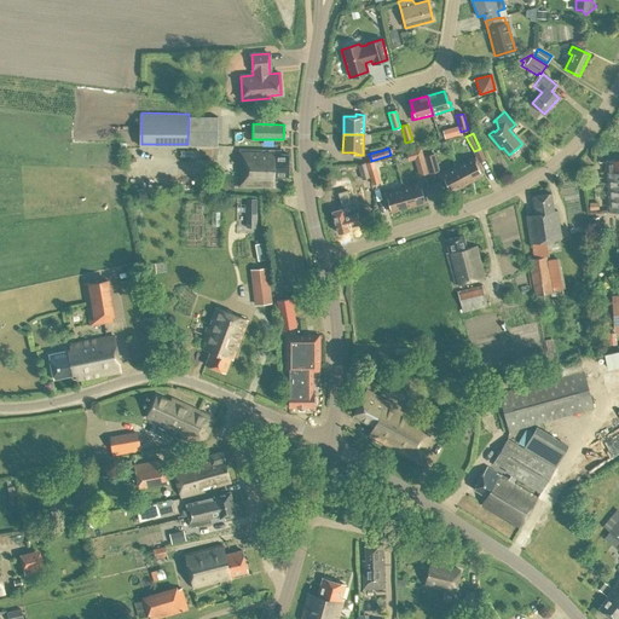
[(268,151),(239,150),(238,169),(242,169),(242,175),(238,175),(238,186),(273,186),(273,177),(288,177),(289,155),(281,155),(281,151),(273,151),(268,151)]
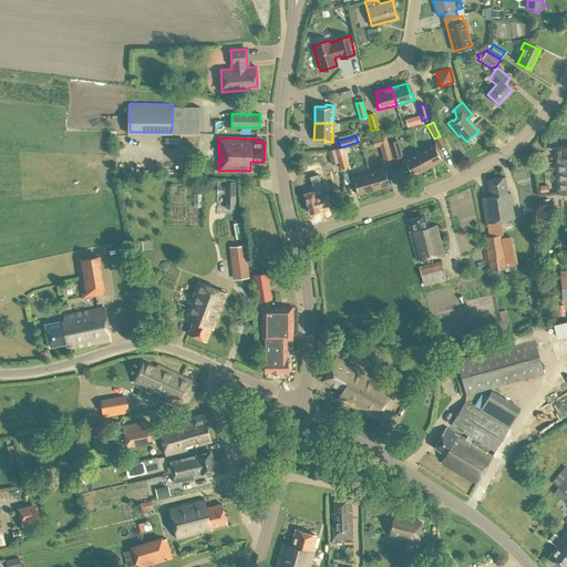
[(398,141),(388,143),(391,157),(392,160),(403,156),(398,141)]
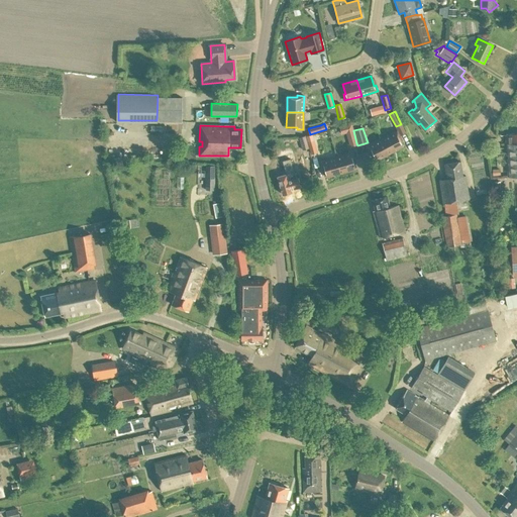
[(353,129),(347,131),(350,144),(356,143),(353,130),(353,129)]
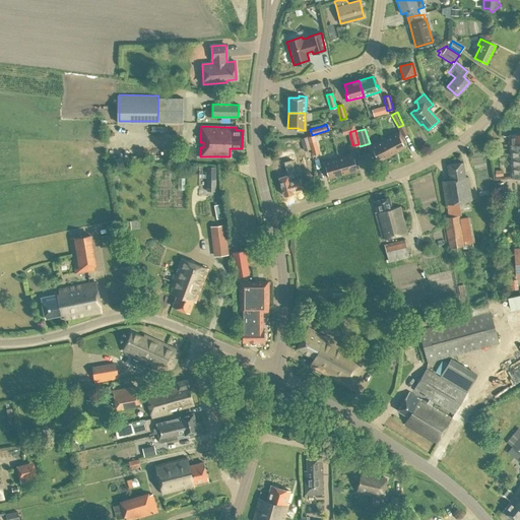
[(399,131),(384,139),(391,153),(405,147),(400,137),(402,137),(399,131)]
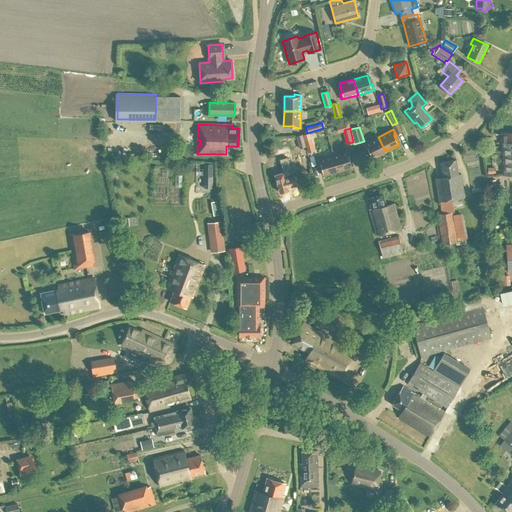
[(511,137),(511,132),(502,133),(502,134),(500,134),(502,175),(511,173),(511,137)]
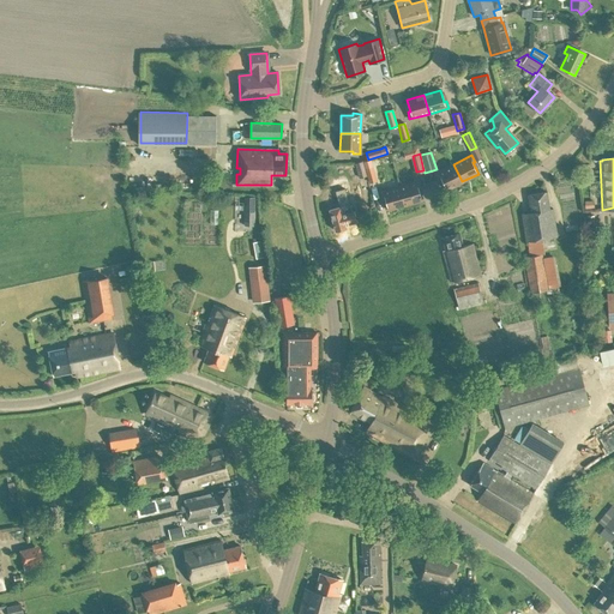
[(368,161),(363,162),(369,182),(377,181),(372,167),(371,167),(368,161)]
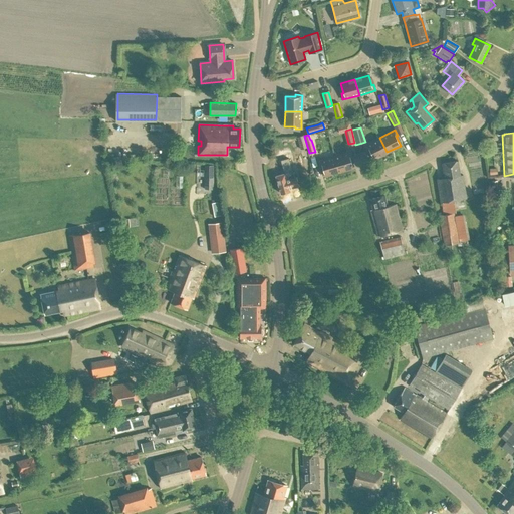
[(303,136),(297,137),(300,149),(306,147),(303,136)]
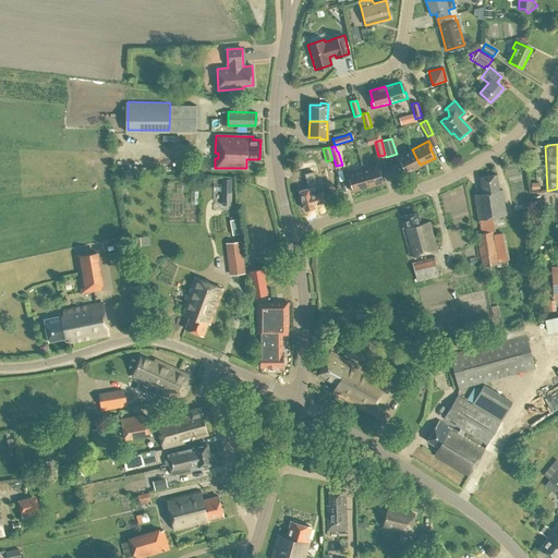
[(420,165),(412,149),(396,157),(399,164),(401,162),(405,172),(420,165)]
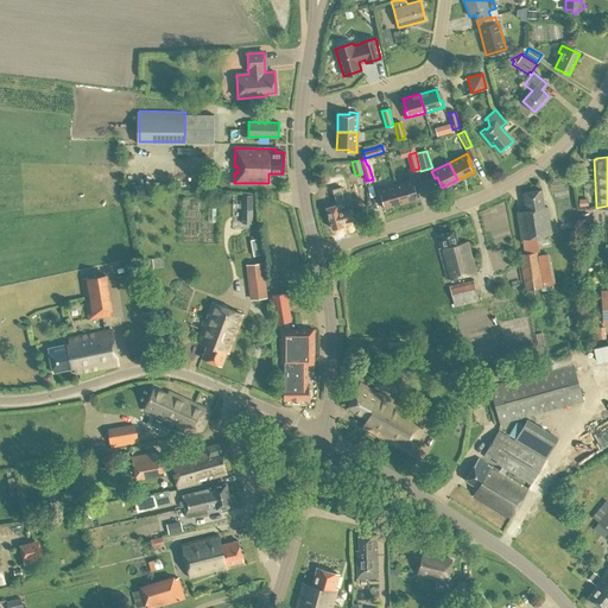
[(415,178),(396,184),(400,203),(418,198),(415,187),(417,185),(415,178)]
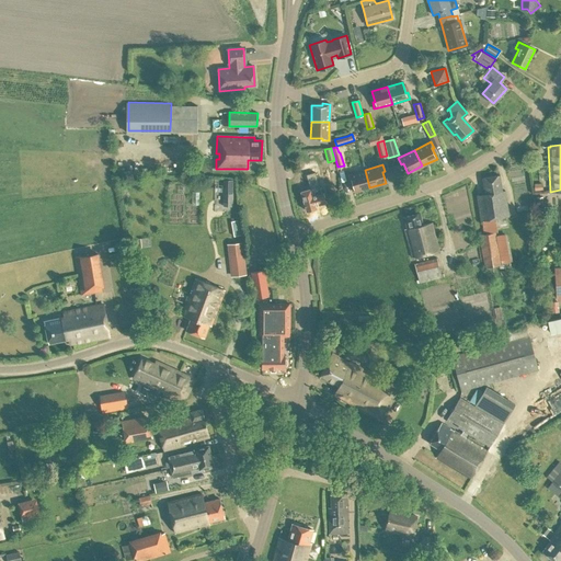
[(316,167),(305,170),(306,175),(307,175),(310,189),(300,192),(306,210),(316,208),(315,205),(325,202),(323,193),(321,193),(315,172),(318,172),(316,167)]
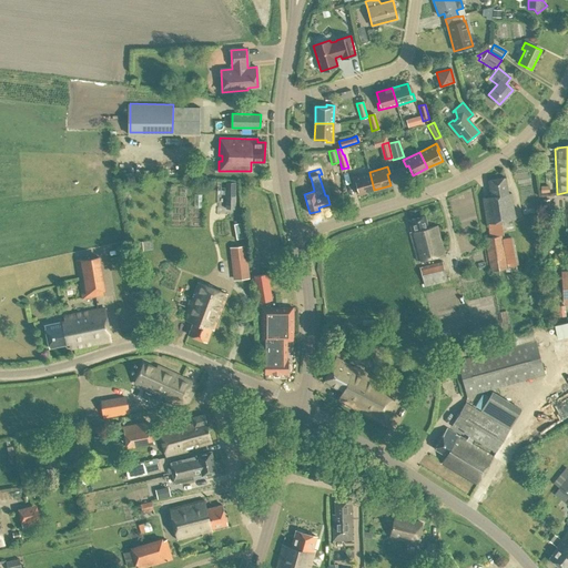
[(369,172),(352,178),(353,183),(355,183),(358,194),(374,190),(369,172)]
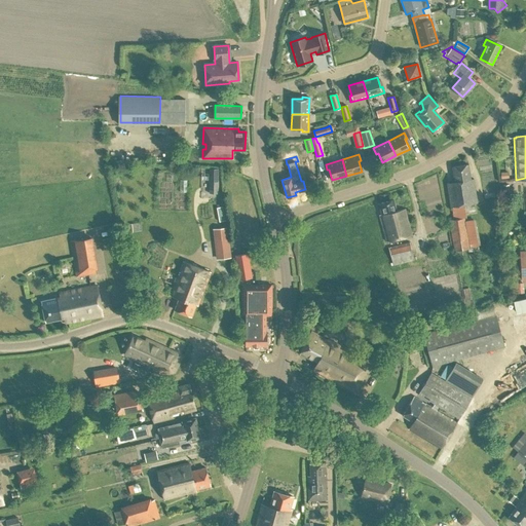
[(468,164),(452,166),(454,182),(447,183),(450,208),(452,207),(453,213),(452,213),(453,219),(449,220),(455,251),(468,249),(468,252),(480,249),(479,245),(481,245),(476,219),(465,220),(465,217),(466,217),(465,204),(478,203),(474,179),(471,179),(468,164)]
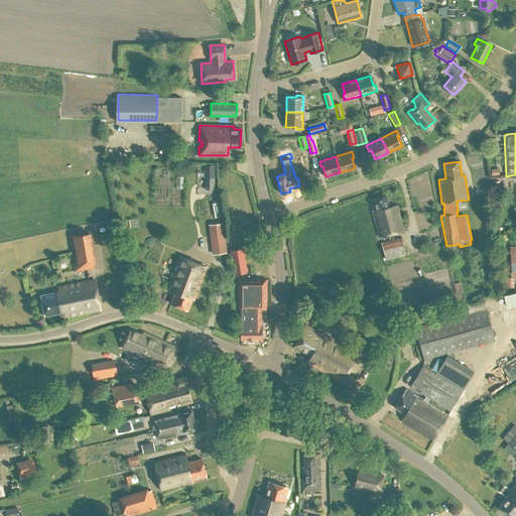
[(206,188),(214,188),(214,165),(206,165),(206,188)]
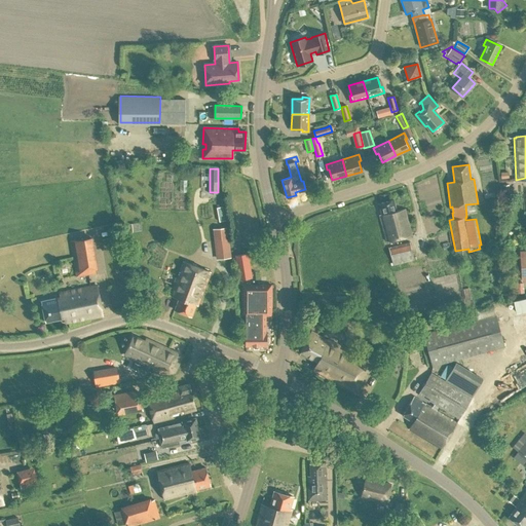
[(393,199),(378,203),(381,214),(379,215),(386,241),(411,235),(407,220),(405,220),(404,217),(406,216),(404,209),(396,211),(393,199)]
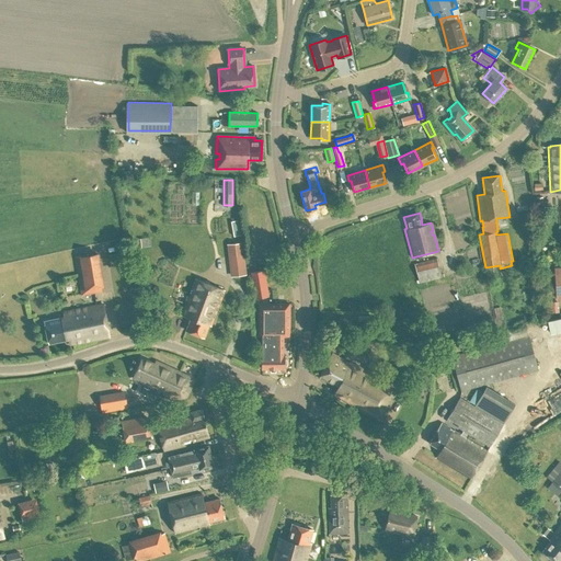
[(96,253),(75,256),(81,295),(103,292),(96,253)]
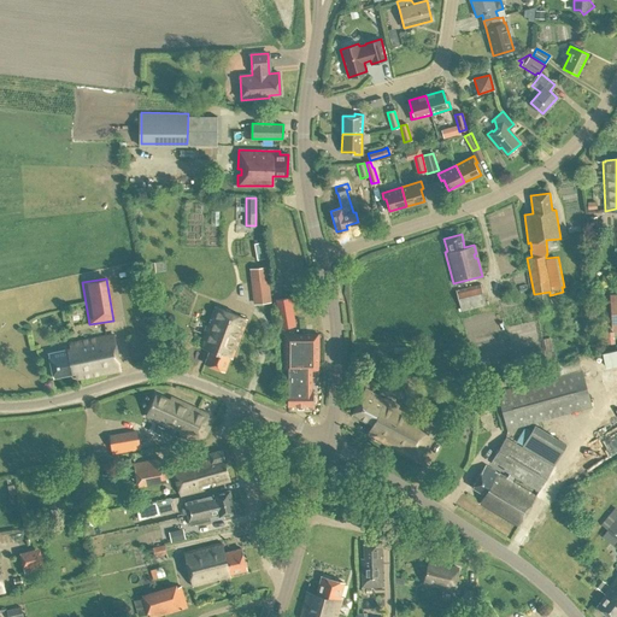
[(268,280),(253,282),(256,304),(270,301),(268,280)]
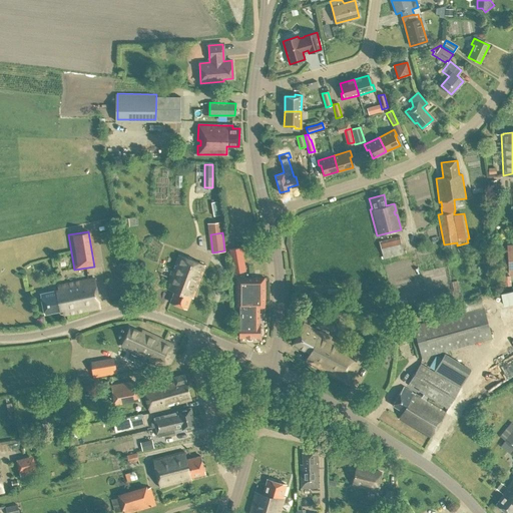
[(399,236),(379,241),(384,259),(404,252),(399,236)]
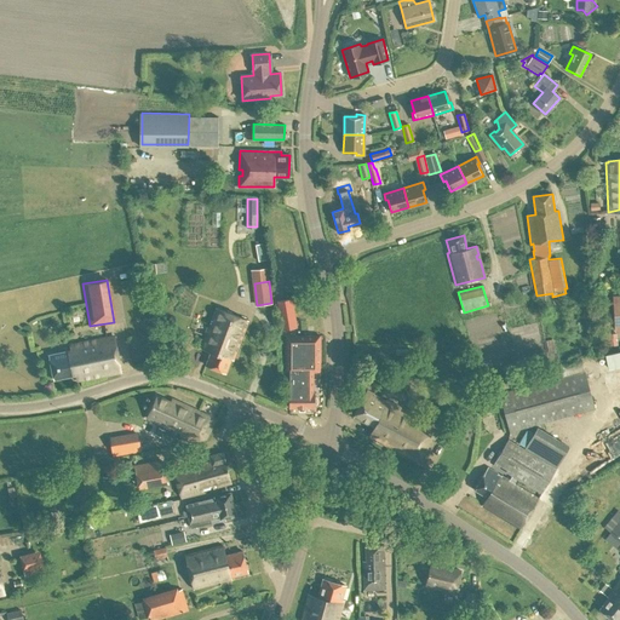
[(292,298),(277,300),(282,329),(297,327),(292,298)]
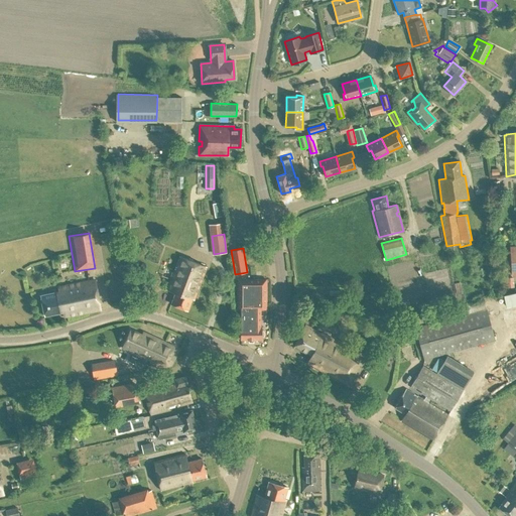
[(207,267),(179,256),(166,289),(175,292),(171,303),(187,310),(192,299),(194,299),(207,267)]
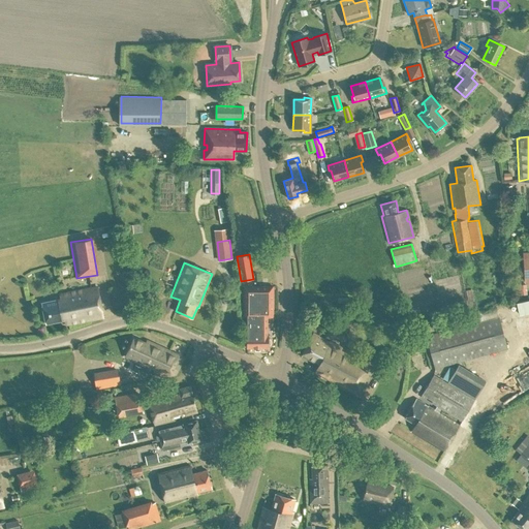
[(61,299),(41,303),(45,323),(64,320),(66,324),(103,317),(97,286),(60,294),(61,299)]
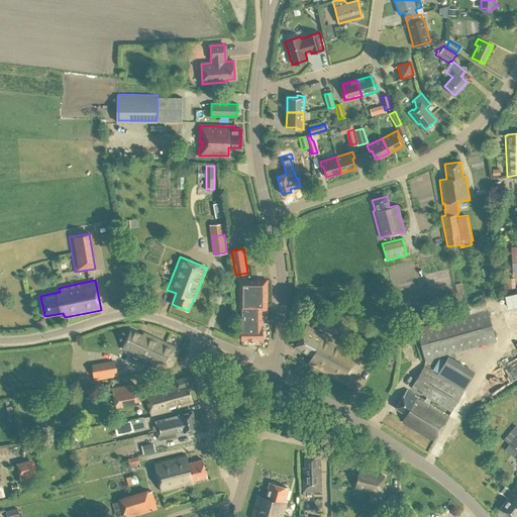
[(241,321),(241,340),(249,340),(249,342),(253,342),(253,340),(262,340),(262,327),(261,327),(261,310),(267,310),(267,280),(237,280),(237,321),(241,321)]
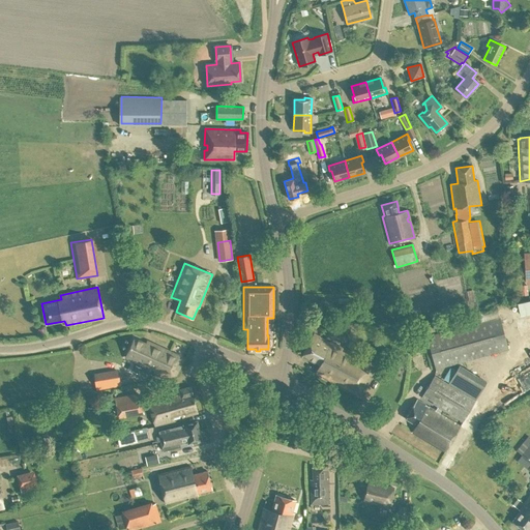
[(430,310),(433,320),(467,311),(464,300),(430,310)]
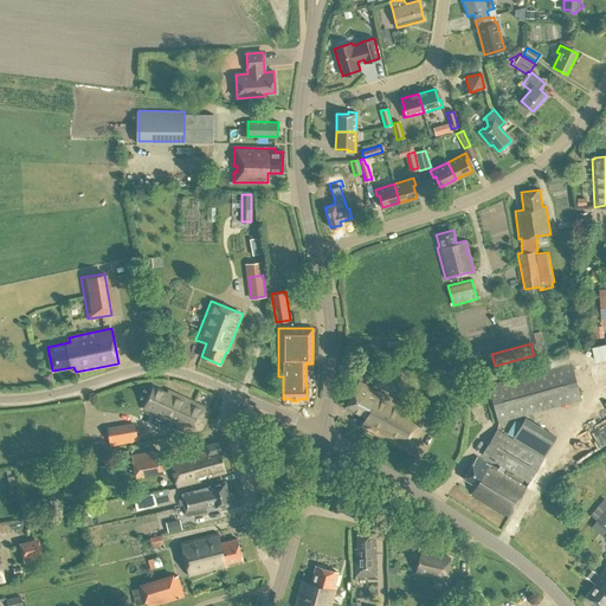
[(571,361),(568,349),(517,363),(520,375),(571,361)]
